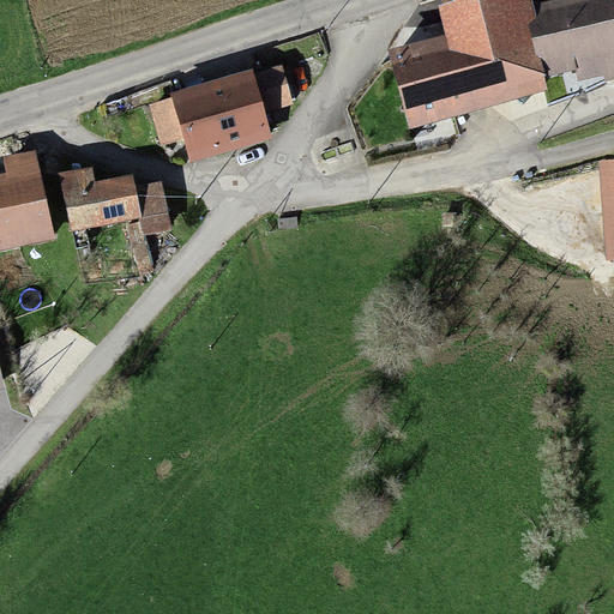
[(444,35),(389,48),(408,130),(547,91),(545,77),(541,60),(536,56),(529,24),(536,16),(533,2),(531,0),(457,0),(438,5),(444,35)]
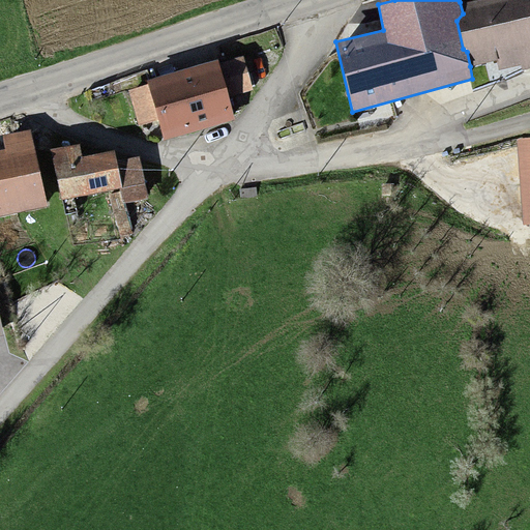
[(467,52),(470,66),(497,60),(499,70),(521,65),(523,69),(529,67),(529,0),(470,0),(460,2),(463,13),(457,21),(463,49),(467,52)]
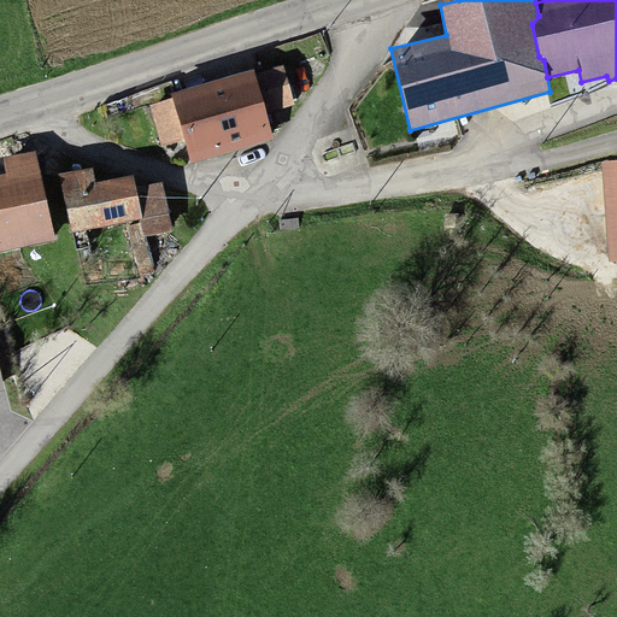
[(172,99),(148,106),(160,146),(183,140),(191,163),(274,139),(266,113),(295,105),(283,65),(256,74),(254,70),(171,94),(172,99)]
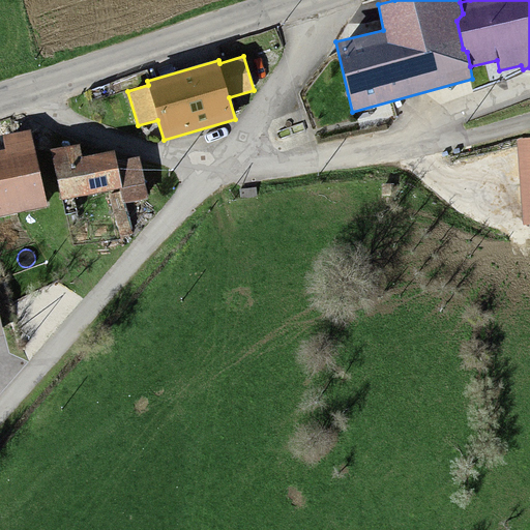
[(529,139),(518,141),(524,225),(529,224),(529,139)]
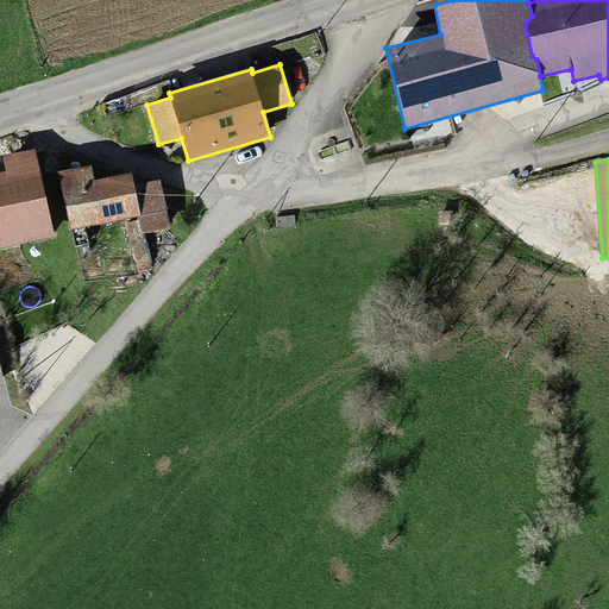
[(0,188),(0,255),(50,243),(32,167),(1,174),(5,188),(0,188)]
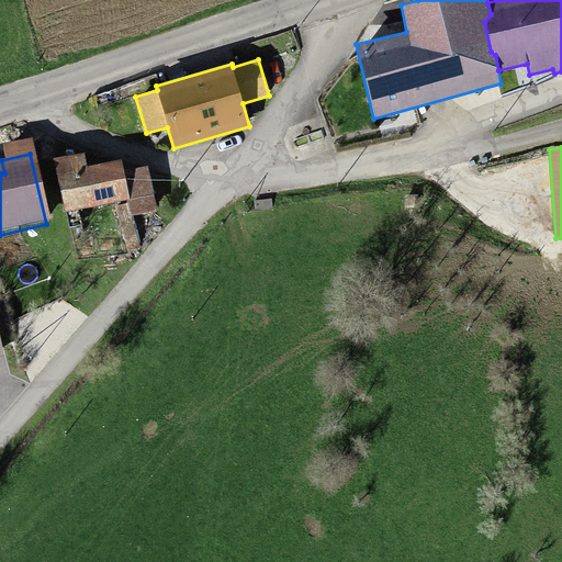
[(51,171),(64,221),(114,206),(119,222),(154,212),(144,177),(116,184),(114,175),(85,183),(79,164),(51,171)]
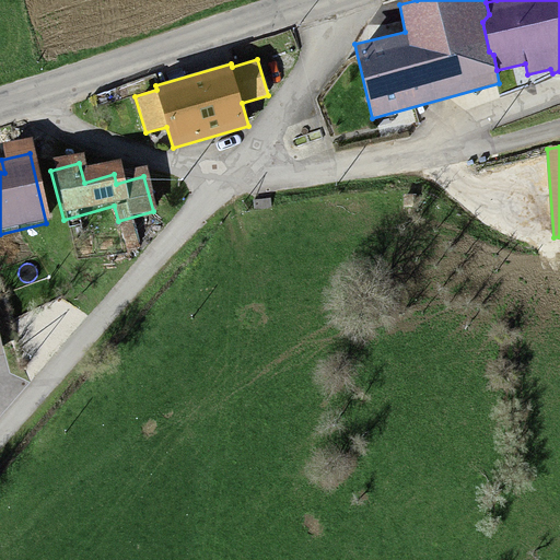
All buildings are outlined.
